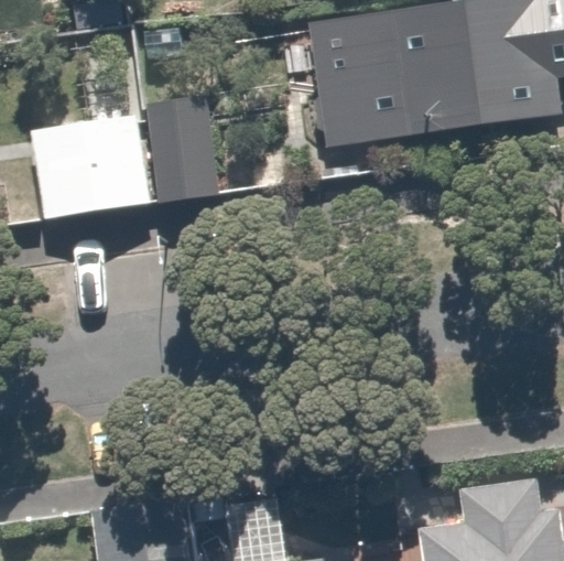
[(312,78),(322,147),(552,114),(540,28),(517,31),(511,0),(472,0),(347,18),(355,73),(312,78)]
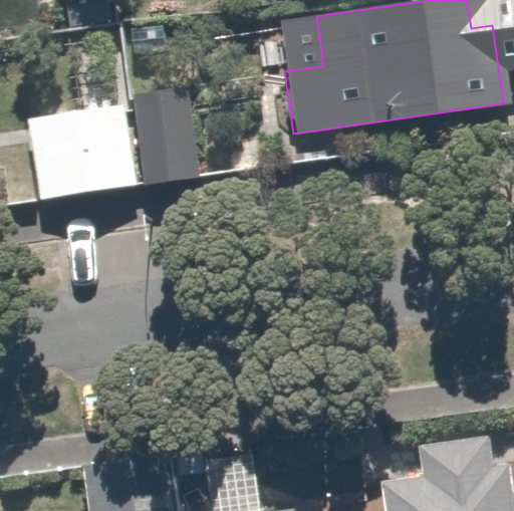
[(116,103),(26,118),(42,213),(133,198),(116,103)]
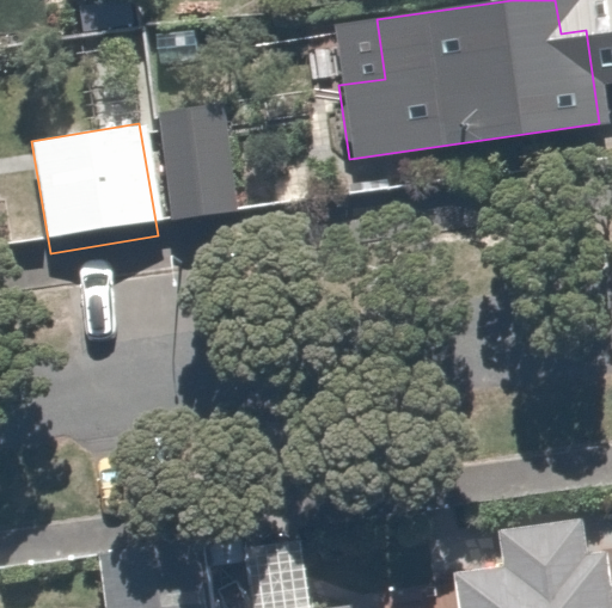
[(611,607),(611,553),(600,554),(595,511),(506,521),(509,553),(457,559),(463,607),(611,607)]
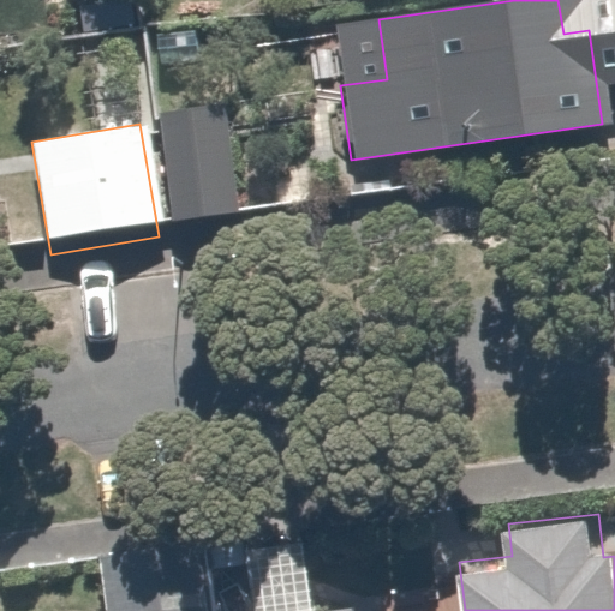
[(317,534),(240,543),(248,610),(372,610),(371,595),(324,600),(317,534)]
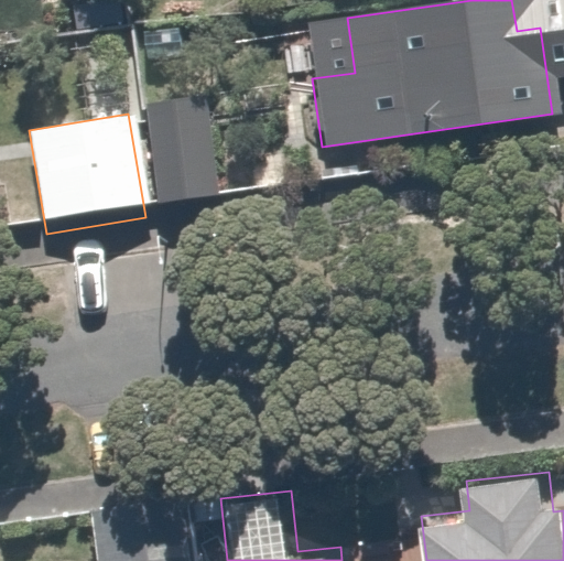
[(196,560),(188,493),(90,504),(96,560),(196,560)]
